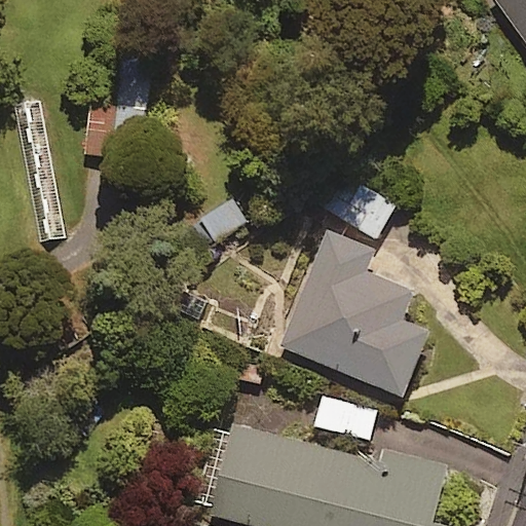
[(525,0),(508,0),(525,25),(525,0)]
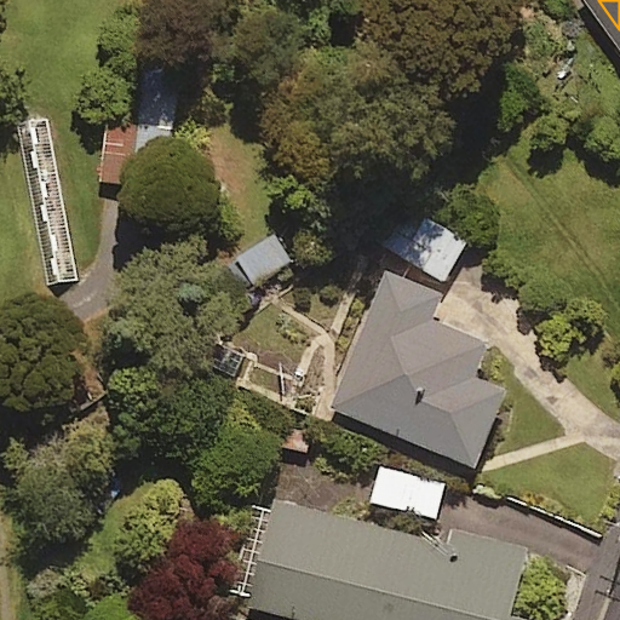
[(104,181),(144,181),(143,139),(171,139),(170,51),(137,52),(138,113),(103,113),(104,181)]
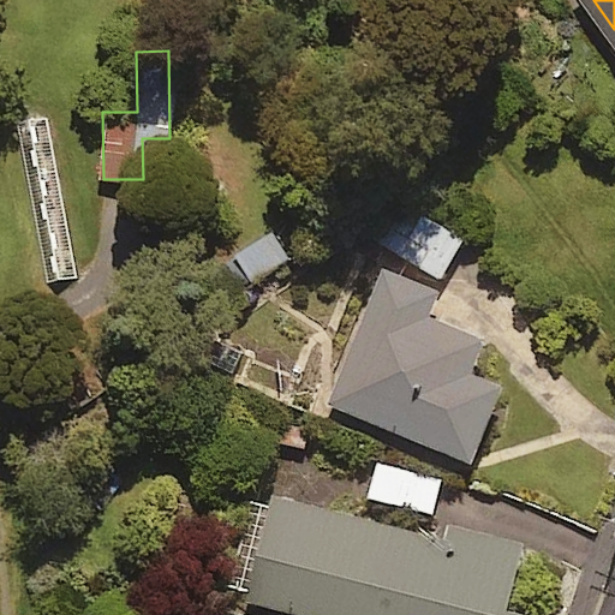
[(463,237),(401,201),(377,239),(440,276),(463,237)]
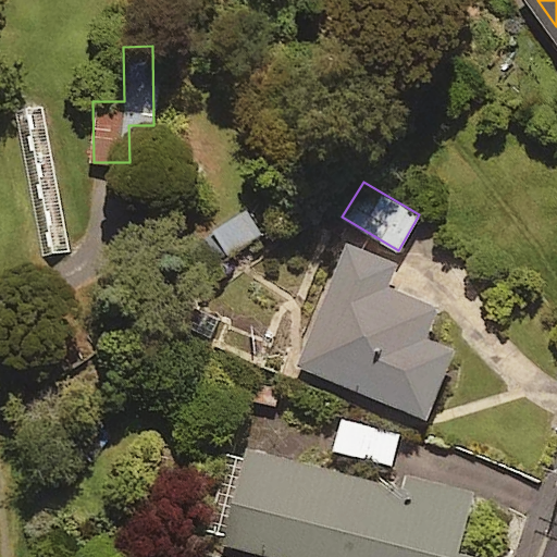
[(250,205),(203,232),(219,259),(267,232),(250,205)]
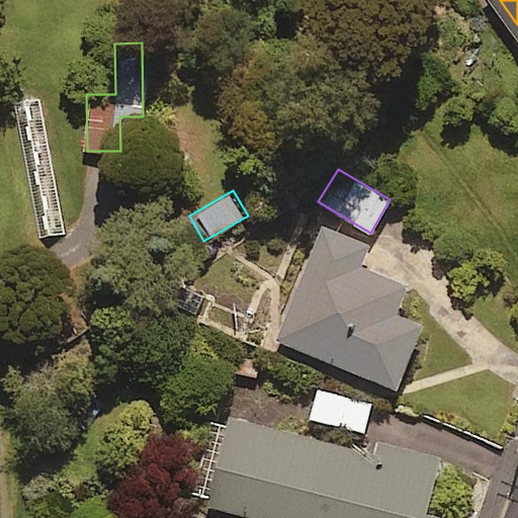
[(365,247),(321,230),(277,338),(396,385),(421,323),(395,312),(406,283),(358,264),(365,247)]
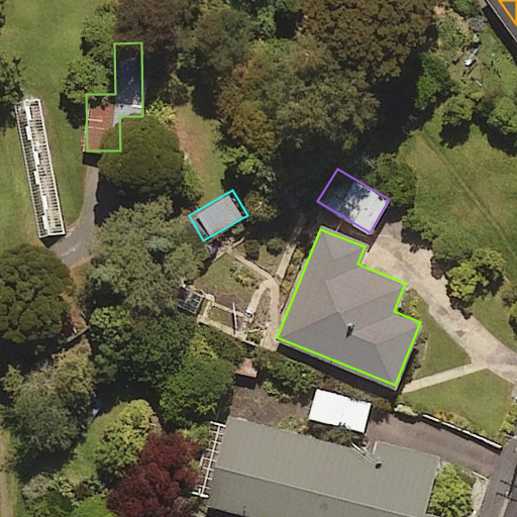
[(371,404),(317,388),(309,415),(363,430),(371,404)]
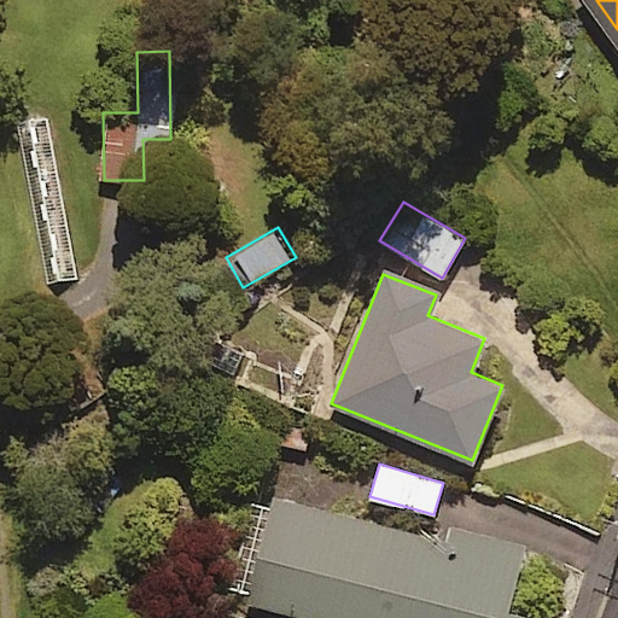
[(452,541),(273,497),(248,604),(307,617),(526,617),(529,613),(507,608),(523,543),(454,526),(452,541)]
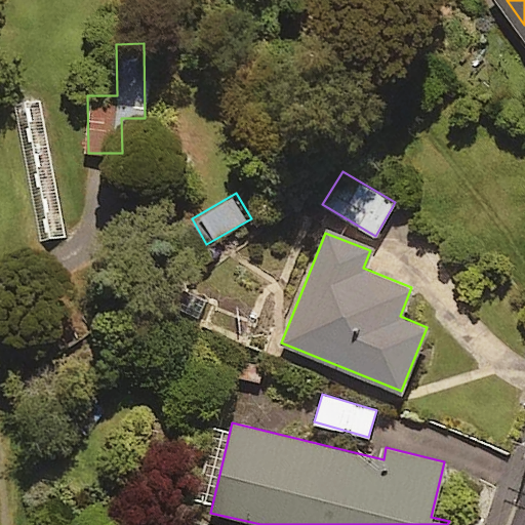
All buildings are outlined.
